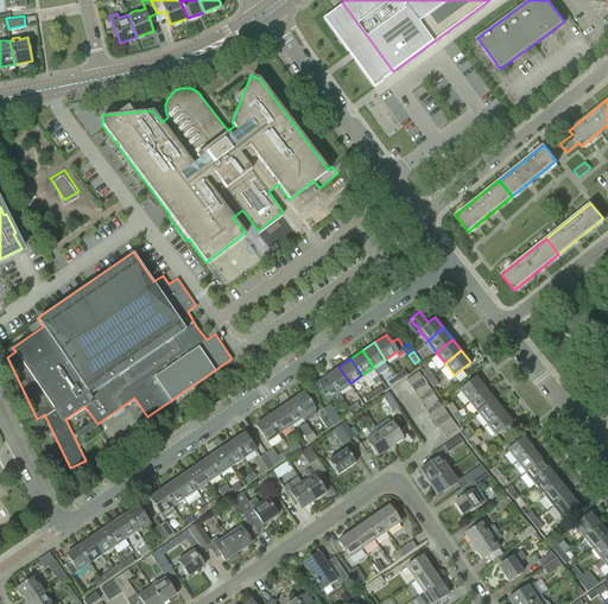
[(428,376),(432,373),(426,364),(422,368),(428,376)]
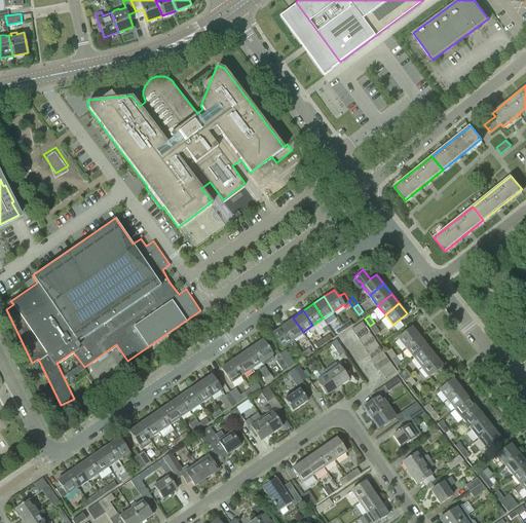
[(293,318),(283,324),(293,339),(303,332),(293,318)]
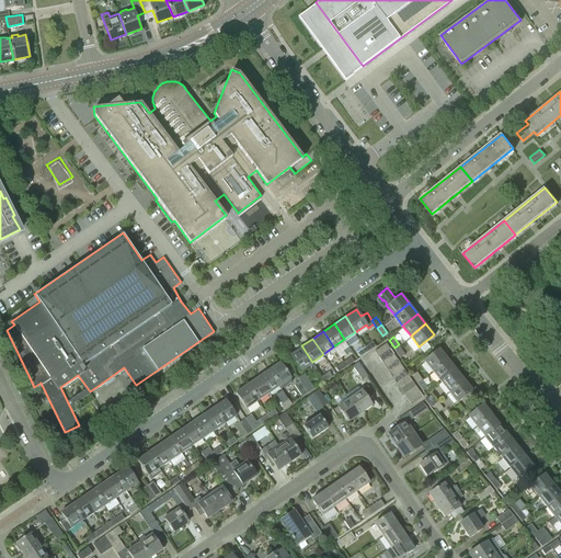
[(373,340),(364,345),(368,350),(376,344),(373,340)]
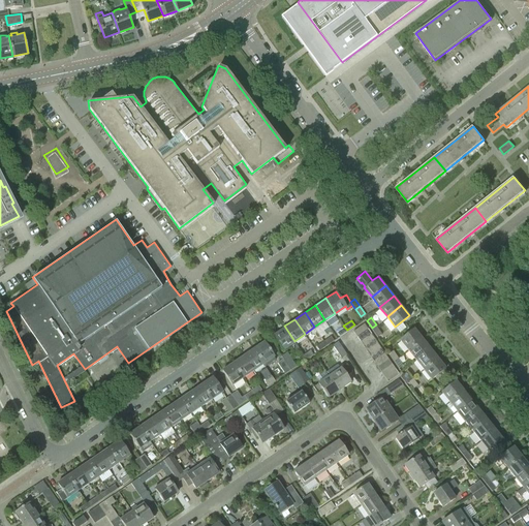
[(356,334),(368,327),(364,321),(352,329),(356,334)]
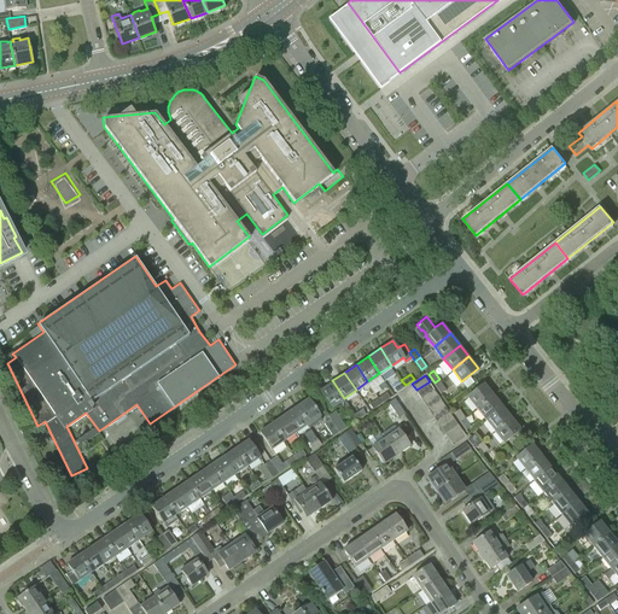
[(445,387),(439,379),(435,382),(441,391),(445,387)]
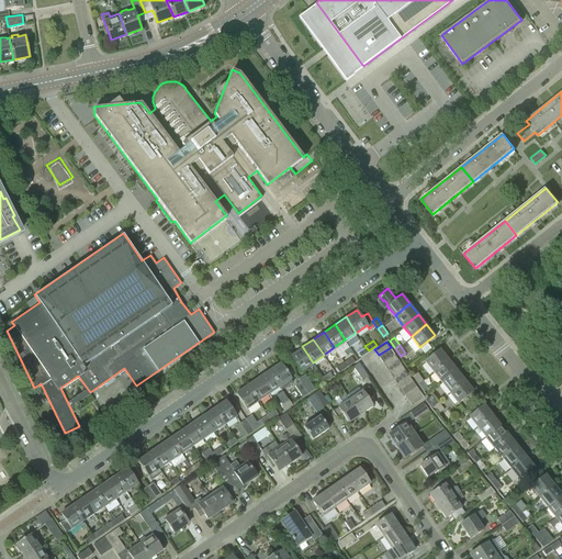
[(313,362),(302,346),(291,354),(302,369),(313,362)]
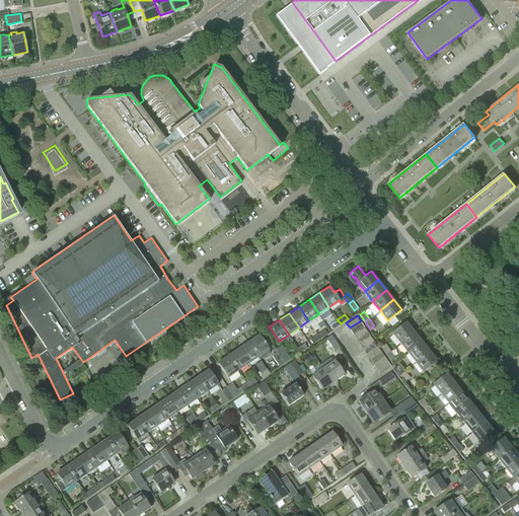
[(341,323),(337,319),(329,323),(332,328),(341,323)]
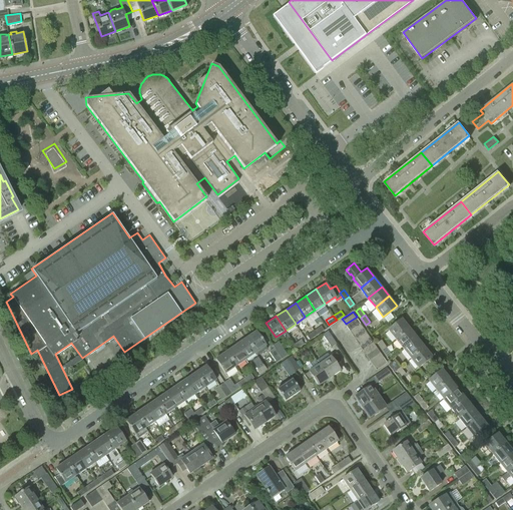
[(360,322),(357,317),(346,324),(349,329),(360,322)]
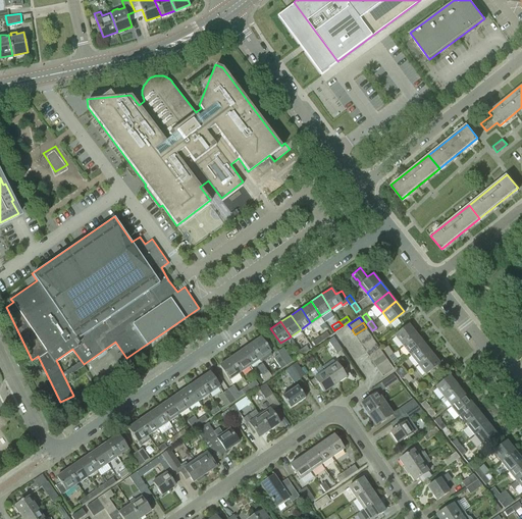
[(402,344),(416,332),(408,322),(394,333),(402,344)]
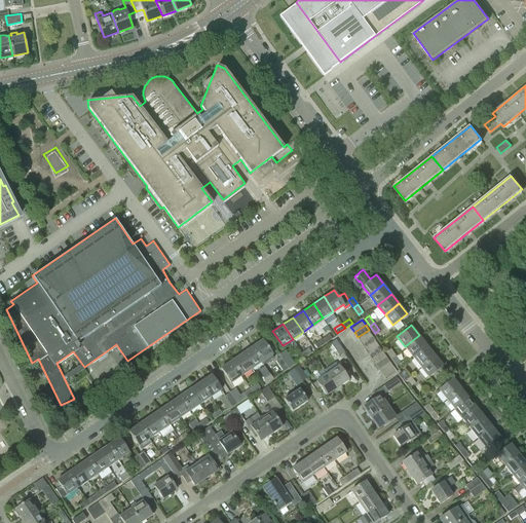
[(369,330),(358,337),(361,342),(372,335),(369,330)]
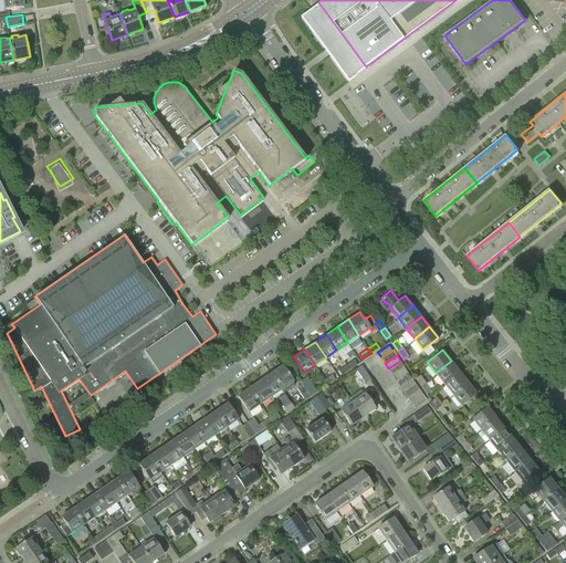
[(354,357),(346,363),(349,368),(357,363),(354,357)]
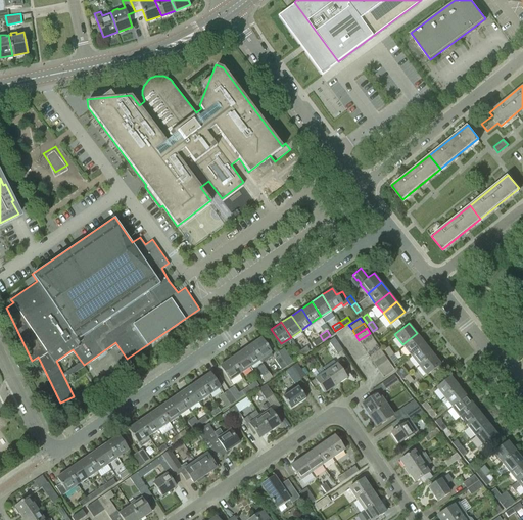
[(370,333),(359,340),(363,345),(374,338),(370,333)]
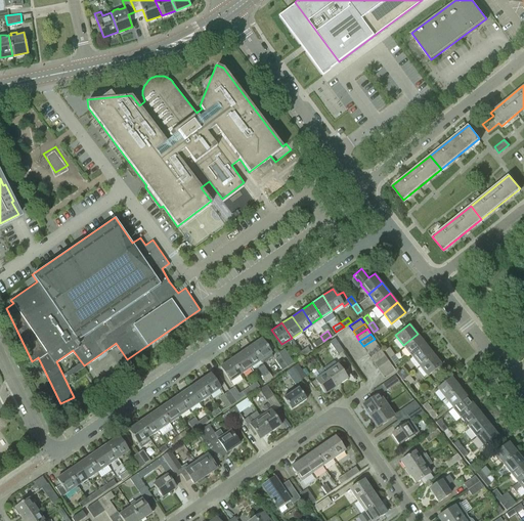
[(425,343),(418,334),(403,345),(411,354),(425,343)]
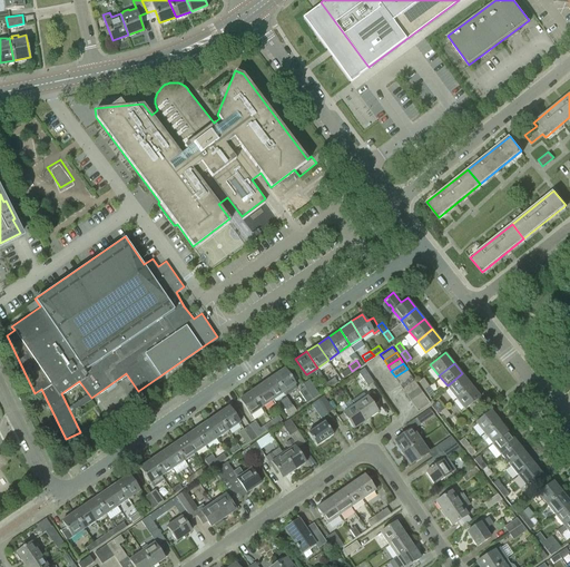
[(352,371),(349,365),(340,371),(344,375),(352,371)]
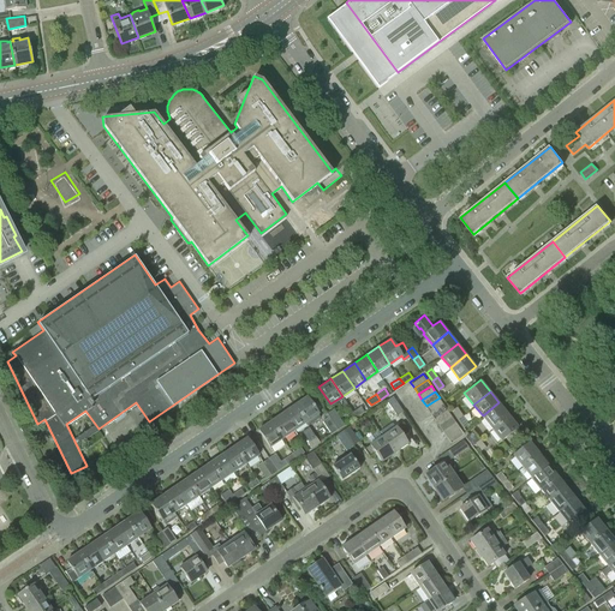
[(393,394),(386,399),(396,414),(404,409),(393,394)]
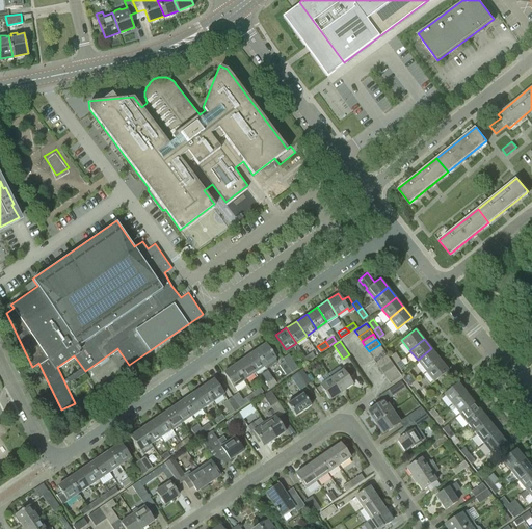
[(265,342),(255,349),(266,367),(277,360),(265,342)]
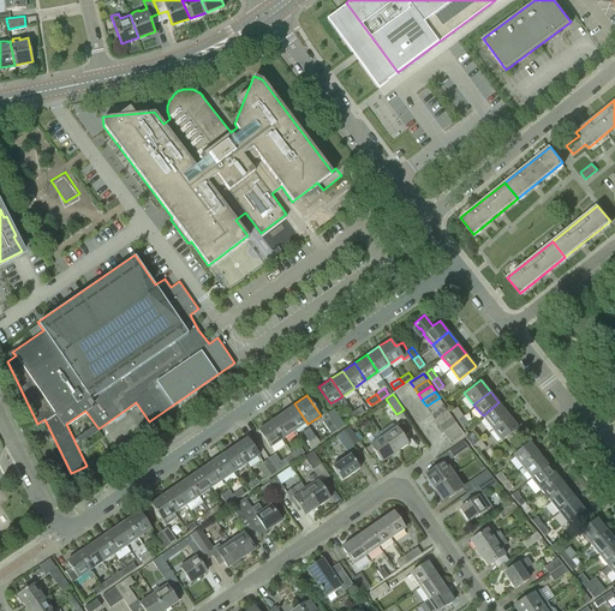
[(443,402),(440,397),(427,406),(430,412),(443,402)]
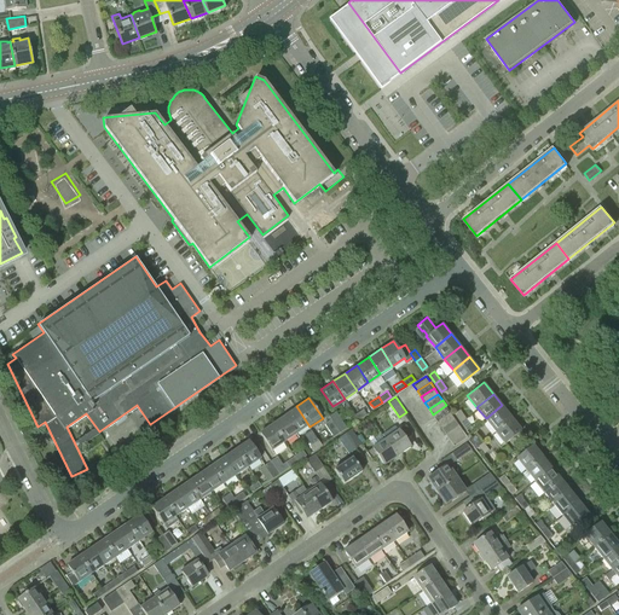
[(450,411),(446,405),(433,415),(437,421),(450,411)]
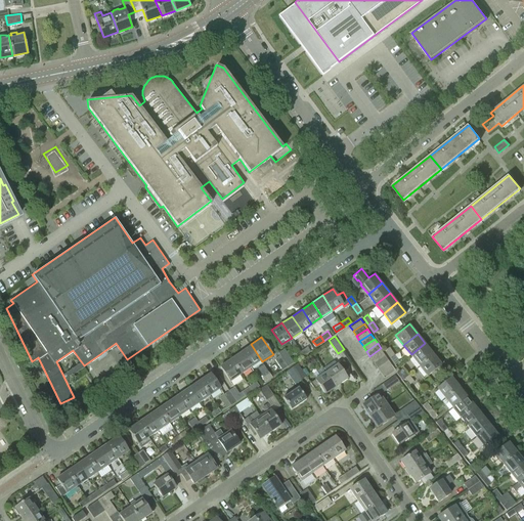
[(433,353),(425,343),(411,354),(419,364),(433,353)]
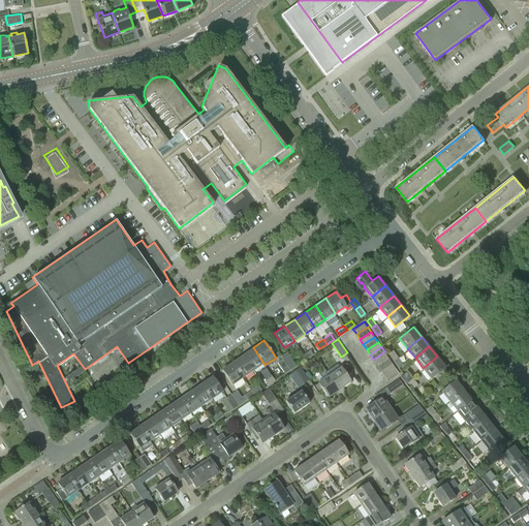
[(253,347),(243,354),(253,369),(262,363),(265,365),(253,347)]
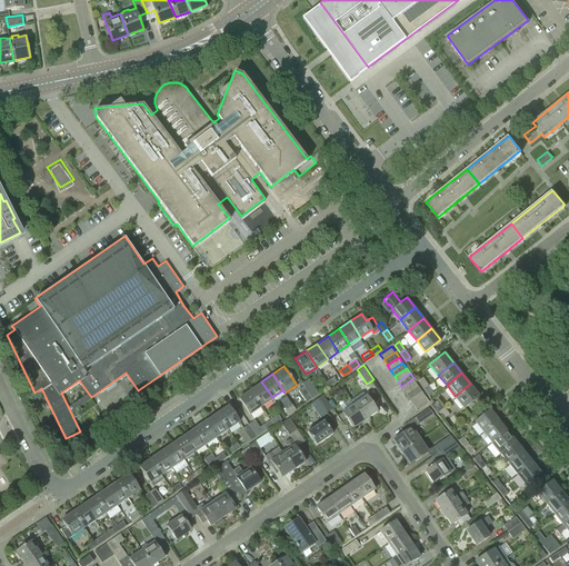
[(333,375),(326,380),(329,385),(337,379),(333,375)]
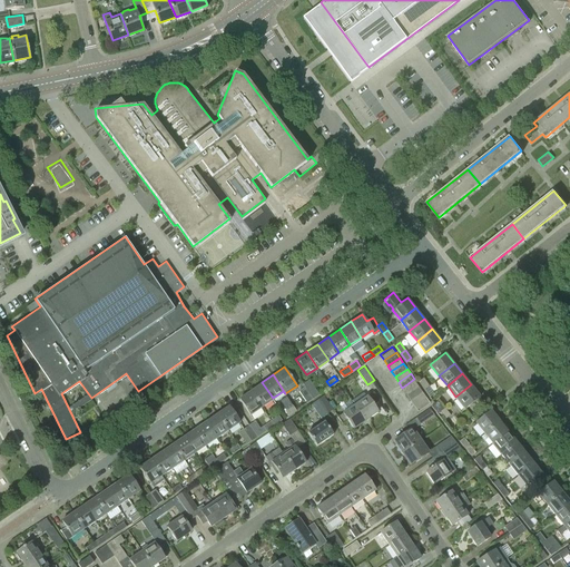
[(423,388),(429,383),(423,375),(419,379),(423,388)]
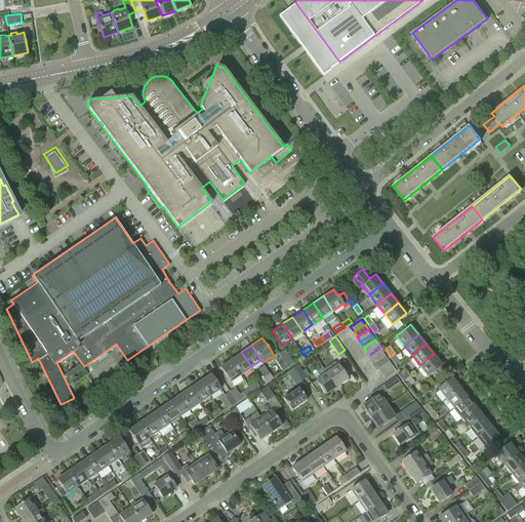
[(293,361),(284,348),(278,351),(280,354),(288,365),(293,361)]
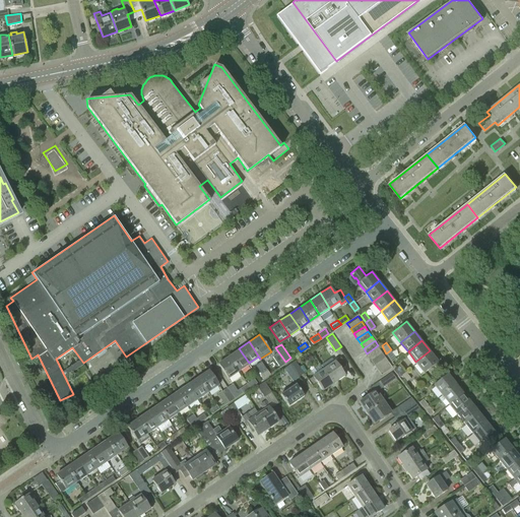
[(378,345),(367,353),(371,359),(382,350),(378,345)]
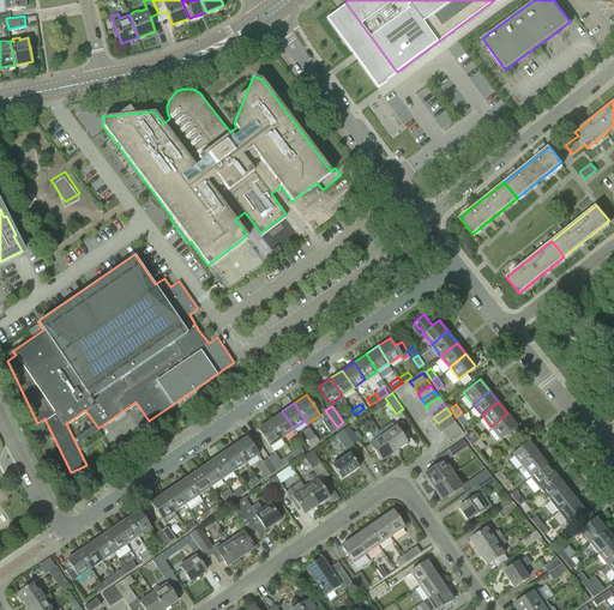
[(282,411),(270,420),(282,436),(294,428),(282,411)]
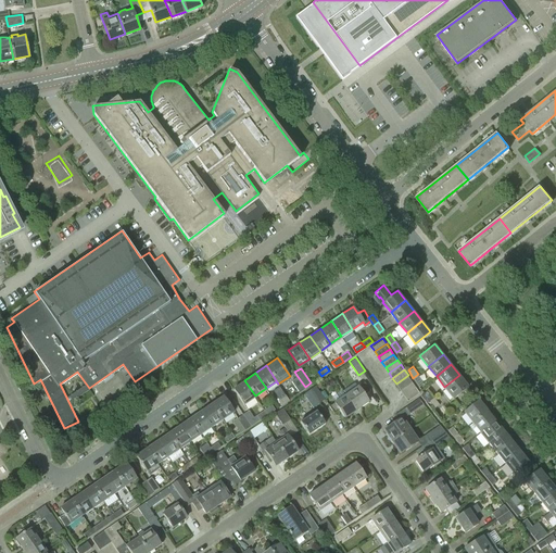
[(418,374),(413,378),(418,386),(424,382),(418,374)]
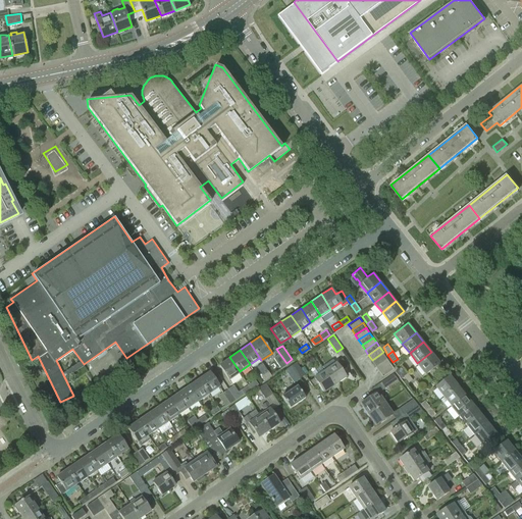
[(286,363),(278,352),(273,356),(280,367),(286,363)]
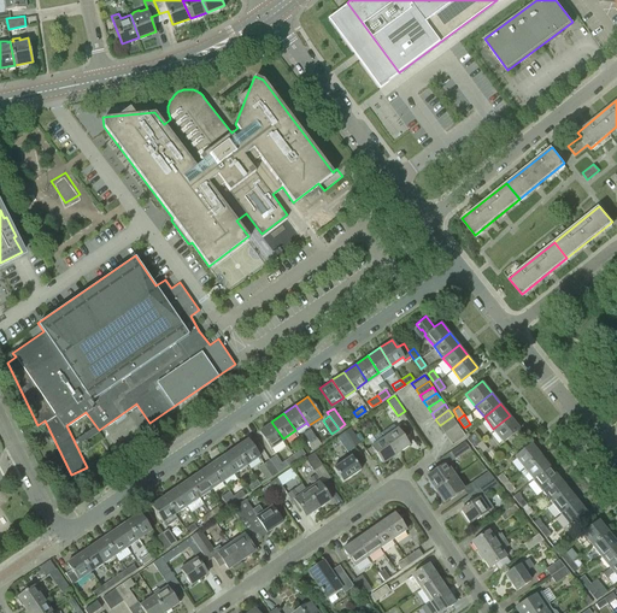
[(453,416),(440,425),(444,431),(457,422),(453,416)]
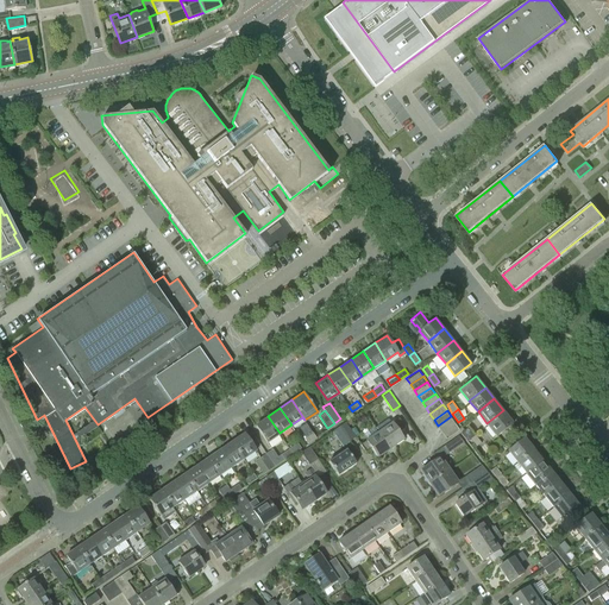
[(513,421),(503,410),(487,423),(496,434),(513,421)]
